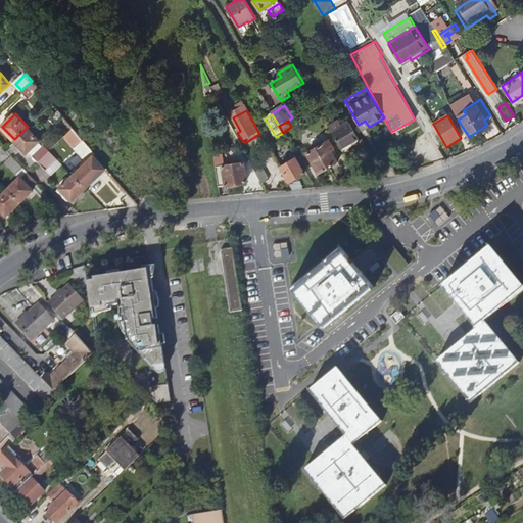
[(333,133),(342,149),(359,139),(349,123),(333,133)]
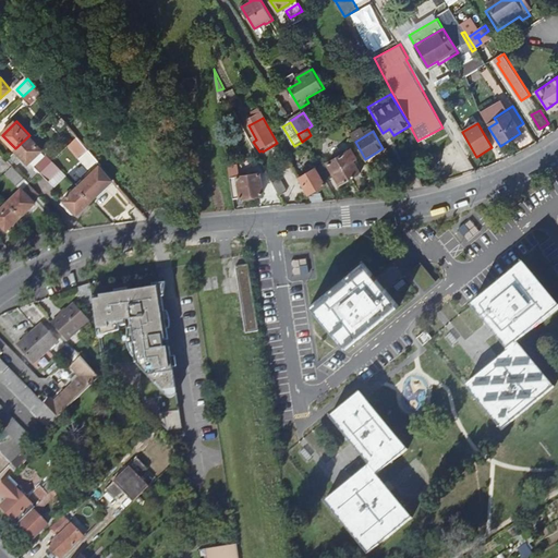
[(29,135),(15,148),(29,164),(43,149),(29,135)]
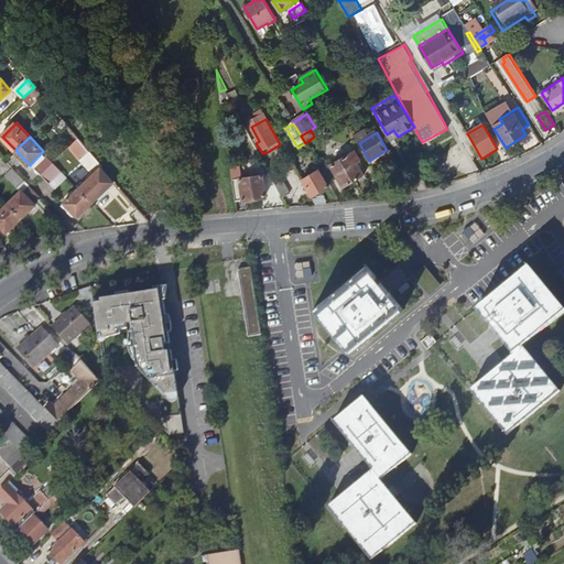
[(69,148),(80,160),(89,152),(78,139),(69,148)]
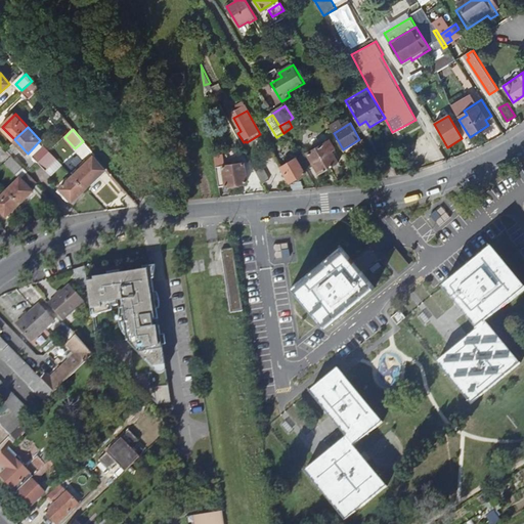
[(330,140),(308,154),(320,175),(339,164),(333,151),(336,150),(330,140)]
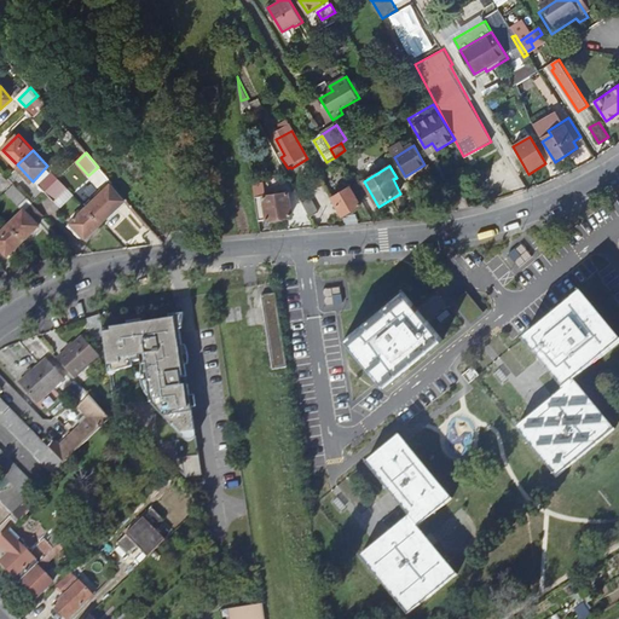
[(53,172),(40,184),(46,191),(59,179),(53,172)]
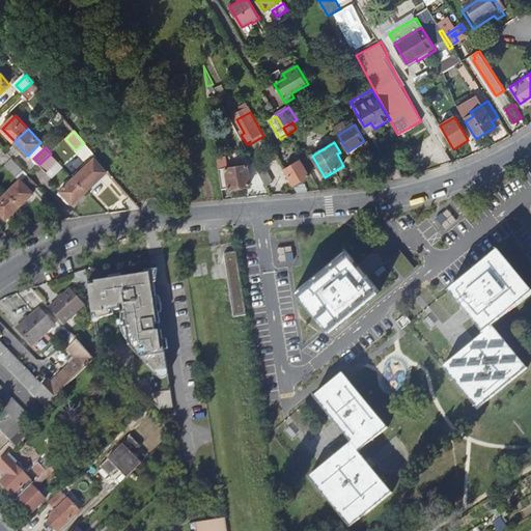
[(51,154),(39,164),(48,172),(59,162),(51,154)]
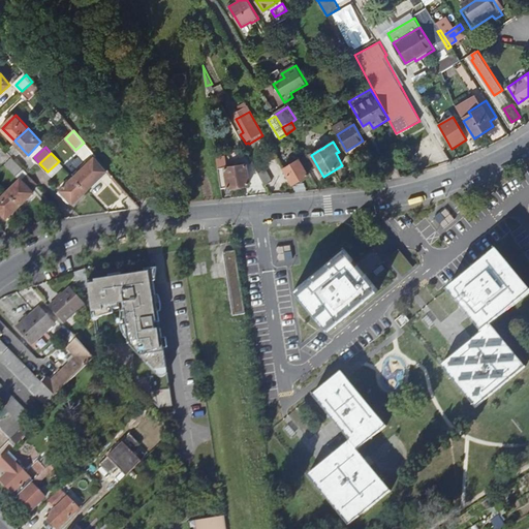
[(96,157),(74,178),(87,191),(107,170),(96,157)]
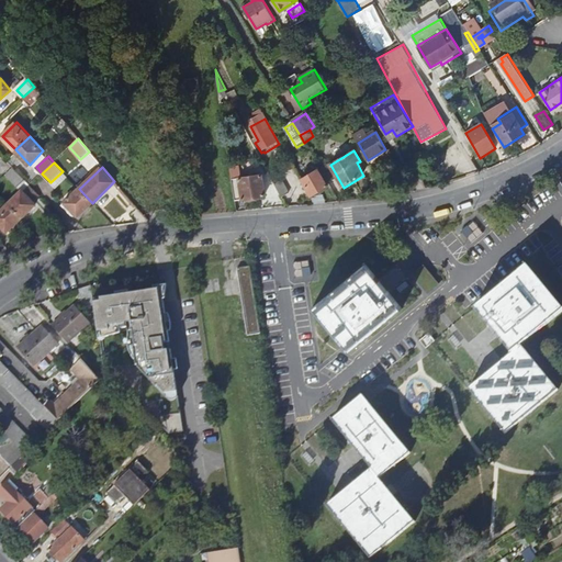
[(7,176),(18,186),(24,179),(14,168),(7,176)]
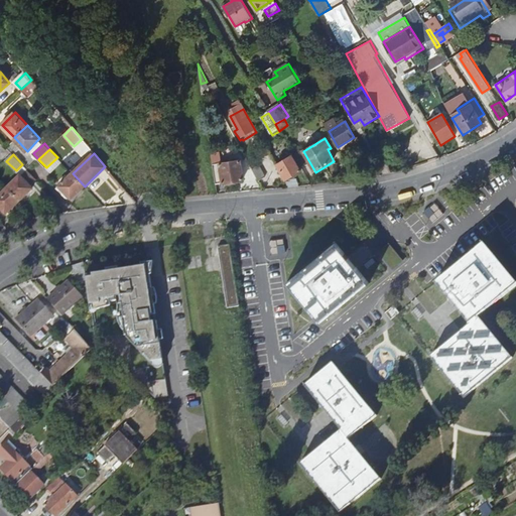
[(293,157),(278,165),(286,181),(301,172),(293,157)]
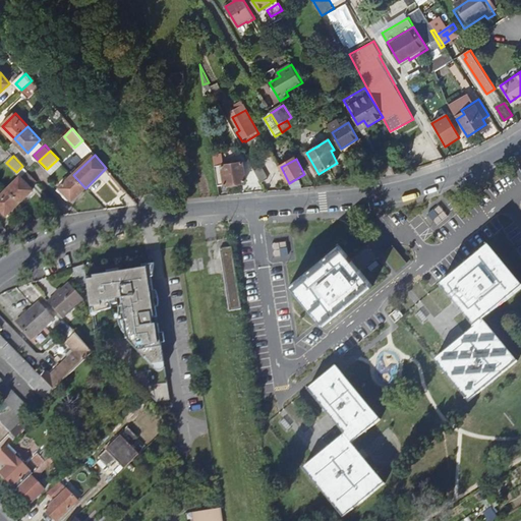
[(215,167),(218,186),(246,181),(243,163),(215,167)]
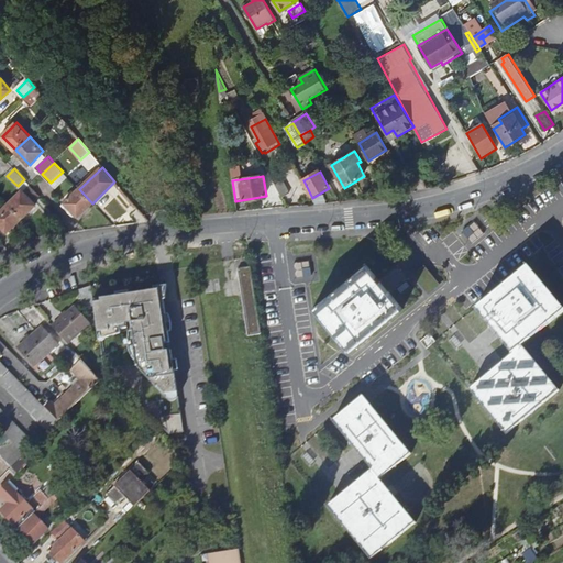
[(276,185),(283,197),(289,194),(283,180),(276,185)]
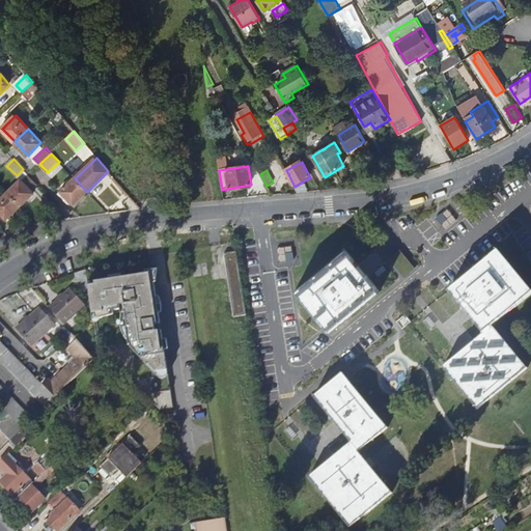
[(23,183),(33,193),(40,187),(29,176),(23,183)]
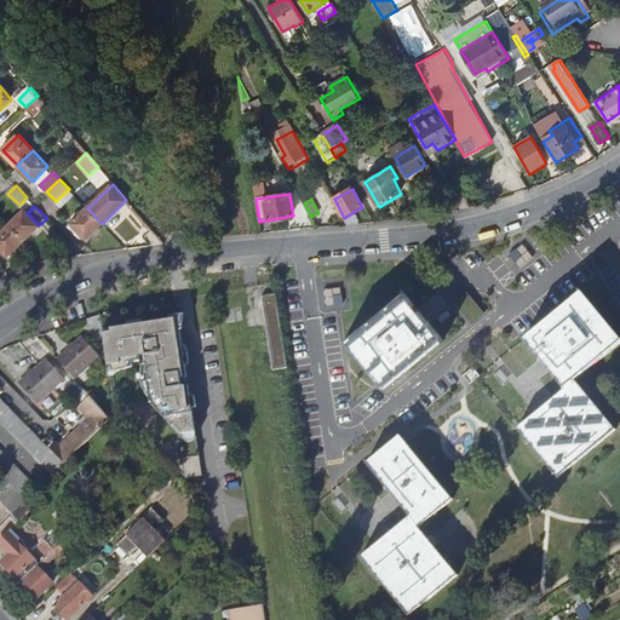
[(87,208),(68,227),(80,240),(84,236),(87,239),(102,224),(87,208)]
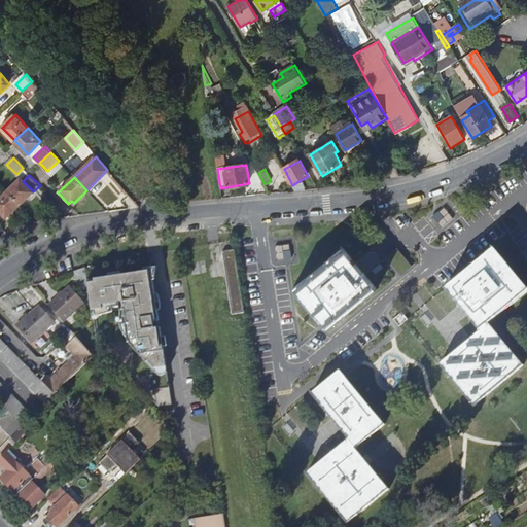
[(22,180),(7,194),(21,206),(34,192),(33,191),(23,181),(22,180)]
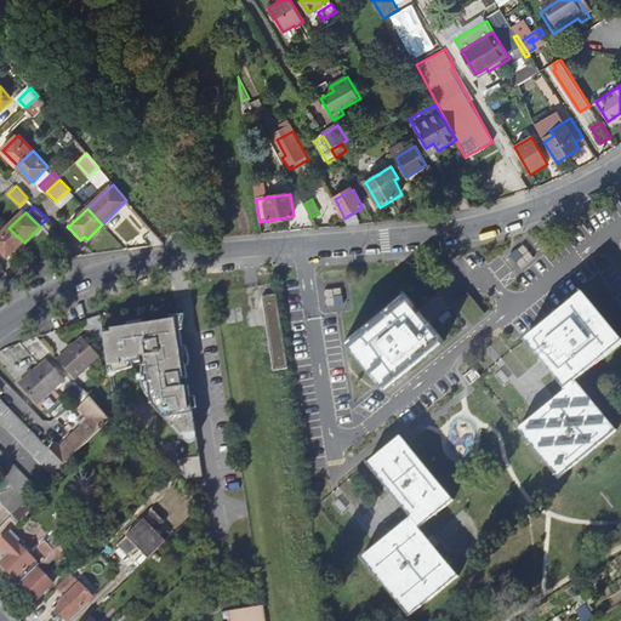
[(0,237),(0,249),(9,258),(24,243),(9,228),(0,237)]
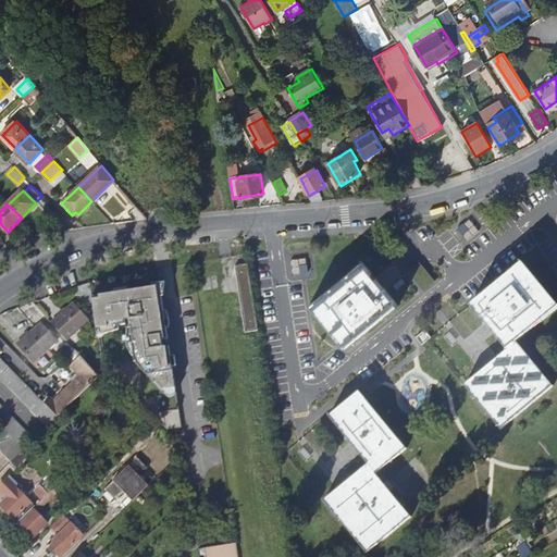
[(468,221),(455,231),(465,244),(478,234),(468,221)]
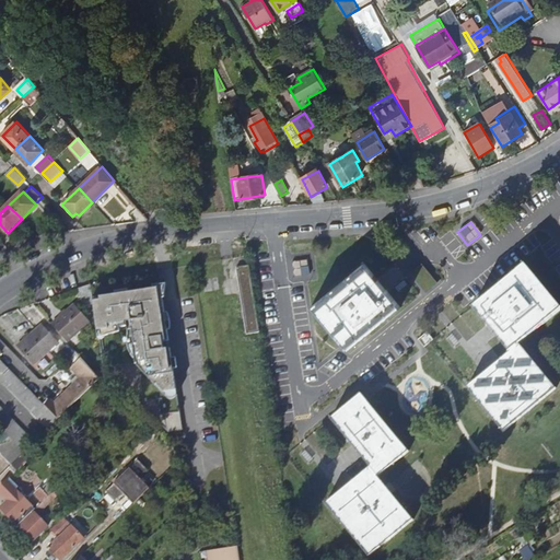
[(294,261),(296,277),(310,275),(307,259),(294,261)]
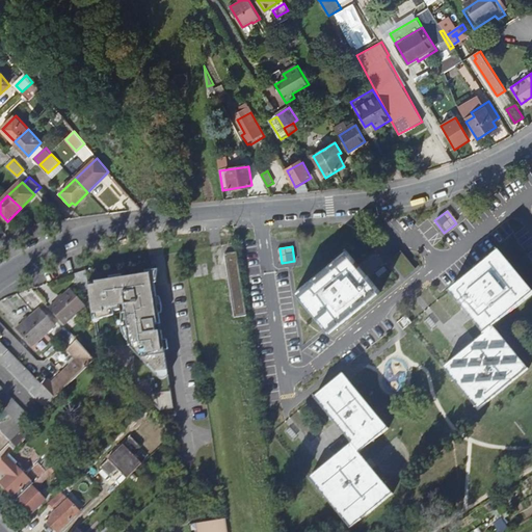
[(446,291),(481,335),(440,369),(474,411),(526,369),(491,327),(531,293),(531,292),(498,249),(446,291)]
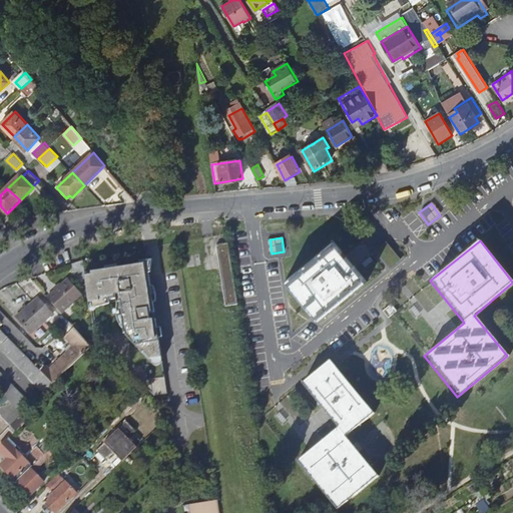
[(335,241),(286,282),(320,323),(369,282),(335,241)]
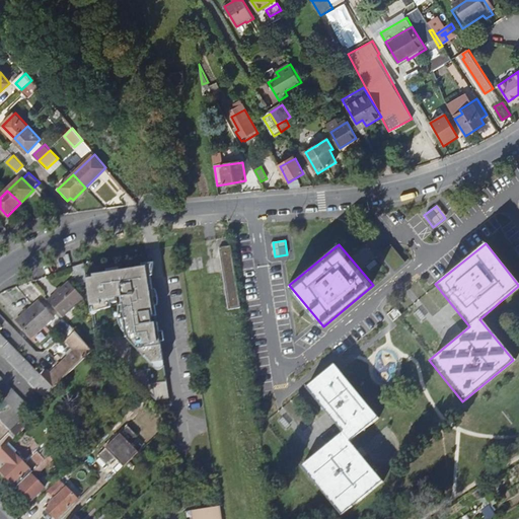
[(220,248),(229,310),(239,308),(231,246),(220,248)]
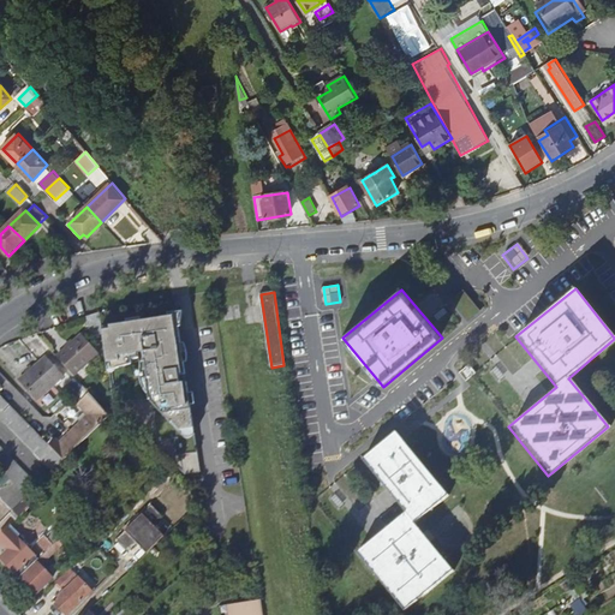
[(88,317),(90,332),(105,330),(105,328),(102,312),(88,317)]
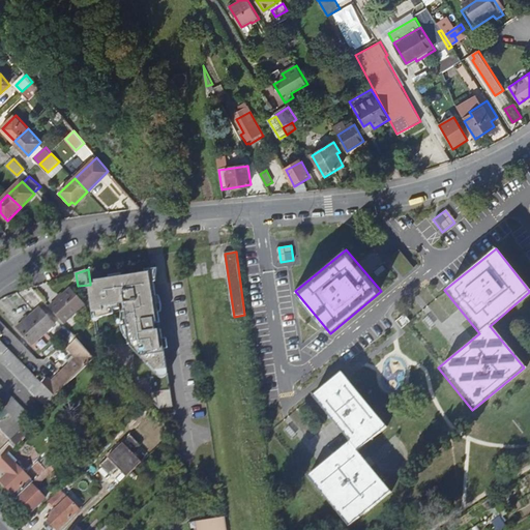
[(90,283),(90,285),(100,355),(129,386),(135,381),(160,410),(175,408),(163,330),(160,330),(159,324),(162,323),(154,273),(90,283)]
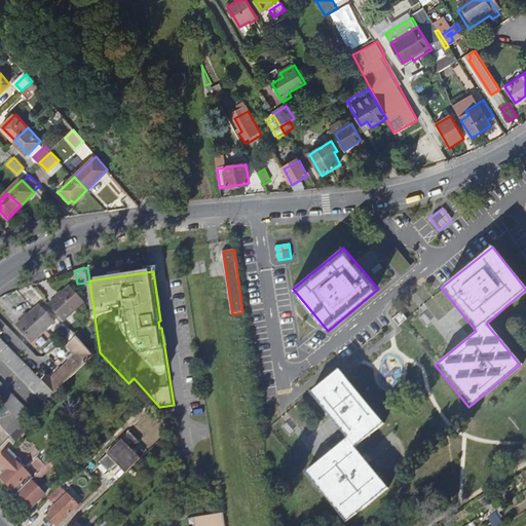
[(72,287),(50,305),(65,322),(86,303),(72,287)]
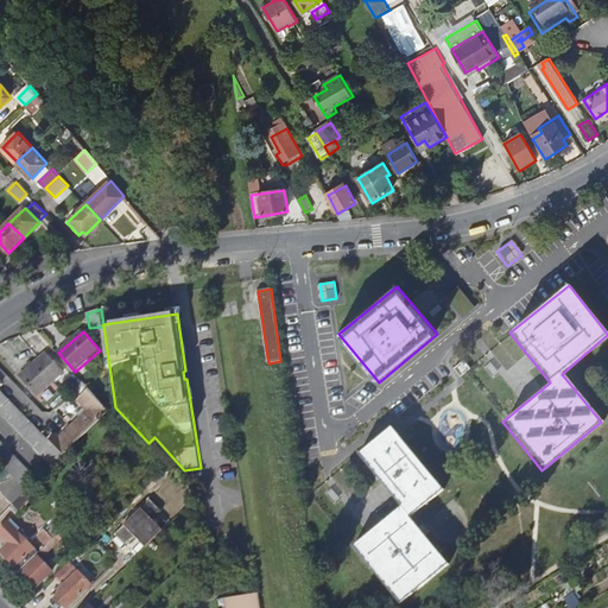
[(49,354),(23,377),(39,396),(65,372),(49,354)]
